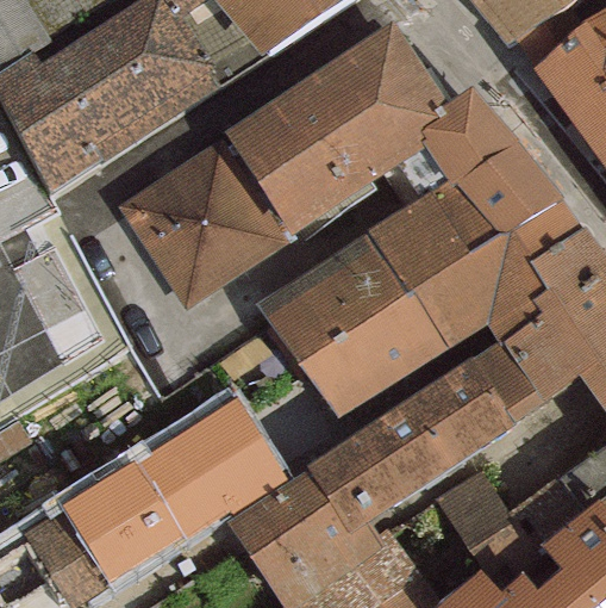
[(0,0),(0,70),(33,51),(42,63),(58,53),(25,0),(0,0)]
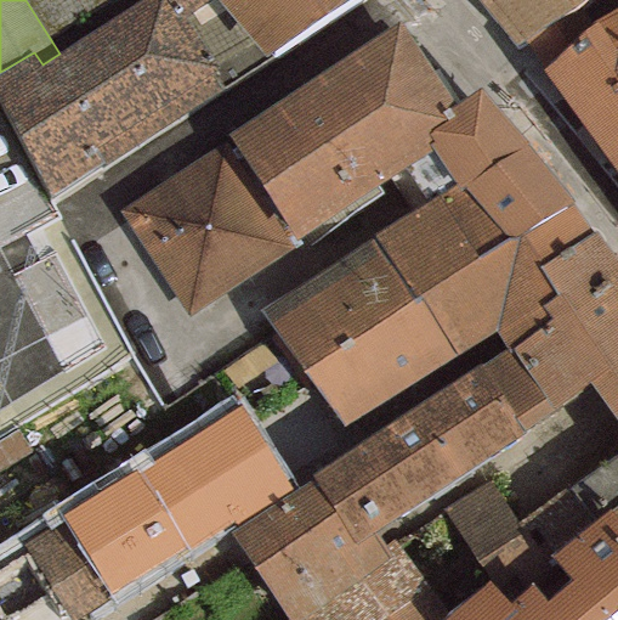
[(0,100),(51,196),(225,88),(166,0),(141,0),(119,15),(108,0),(26,0),(60,54),(43,65),(34,52),(0,72),(0,100)]
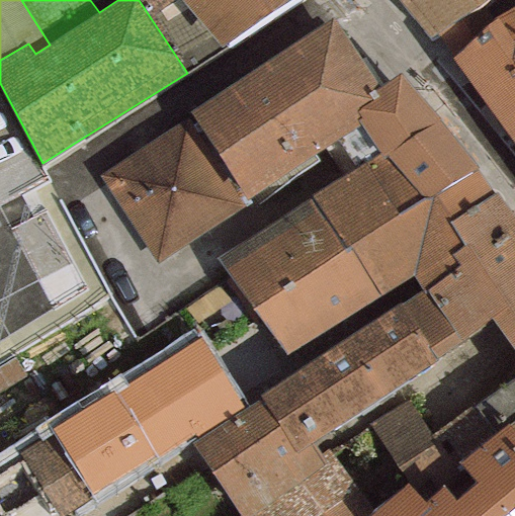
[(139,0),(187,73),(228,46),(290,0),(139,0)]
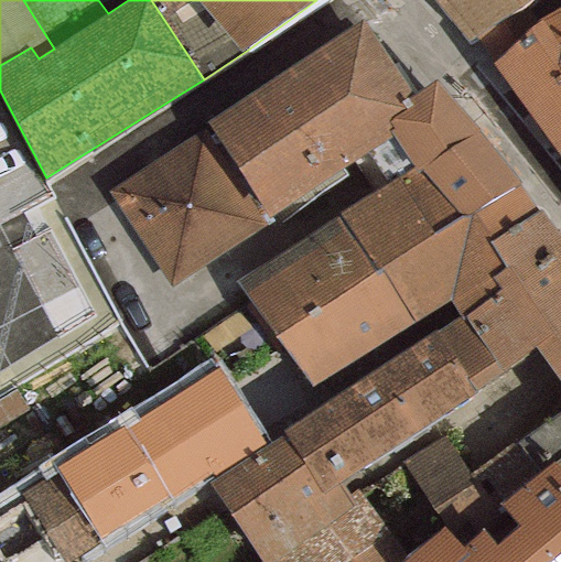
[(434,0),(474,46),(532,0),(434,0)]
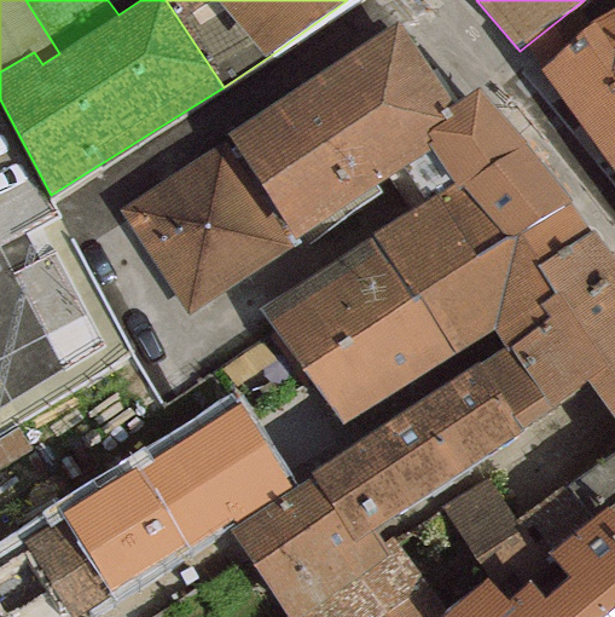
[(614,7),(593,21),(540,69),(614,171),(614,7)]
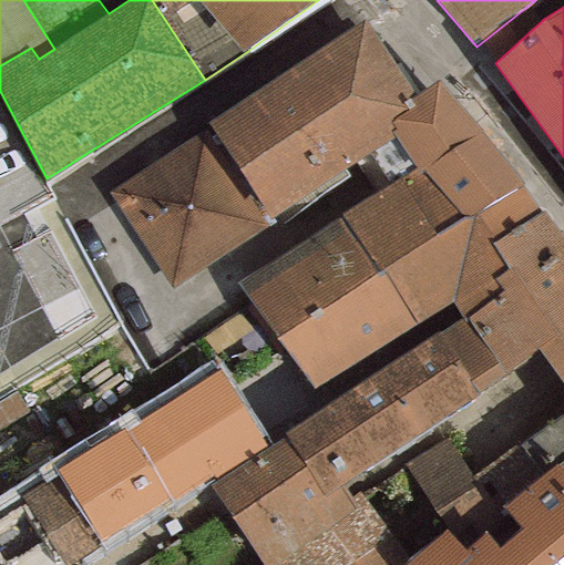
[(420,91),(368,19),(211,122),(213,126),(274,217),(396,135),(391,131),(397,127),(391,120),(409,109),(404,102),(420,91)]
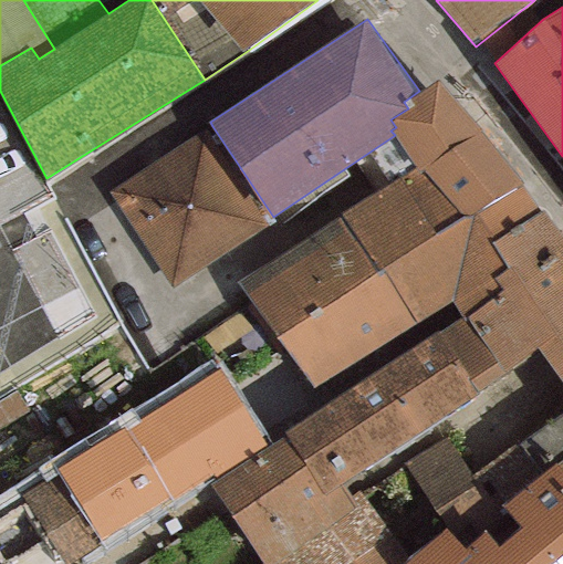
[(522,186),(440,79),(419,91),(404,102),(408,108),(391,119),(396,127),(391,131),(395,135),(419,168),(342,215),(381,269),(522,186)]
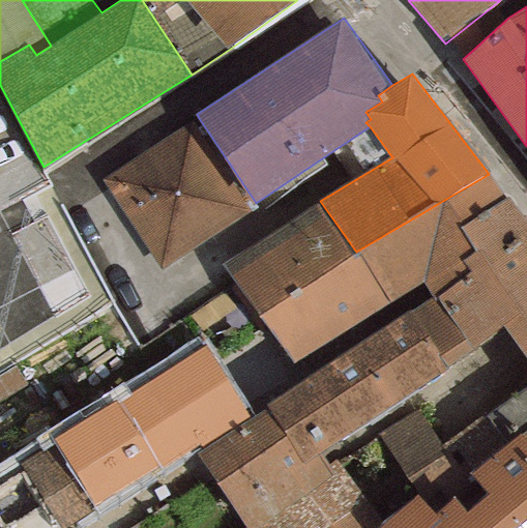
[(259,207),(256,203),(199,118),(103,177),(160,269),(259,207)]
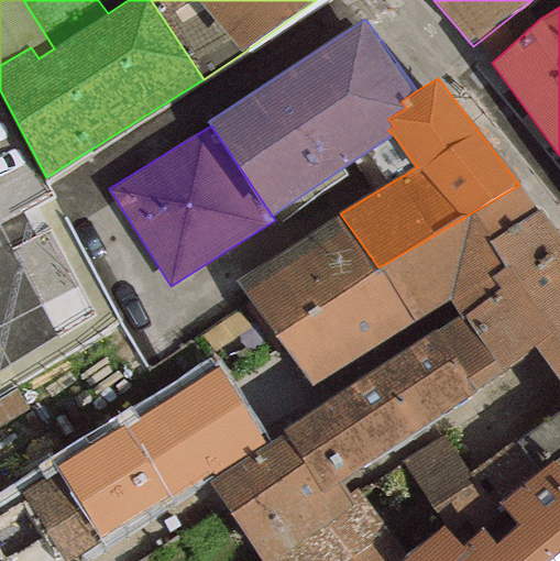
[(379,267),(415,320),(450,298),(461,314),(501,288),(494,278),(511,267),(492,240),(539,207),(519,185),(379,267)]
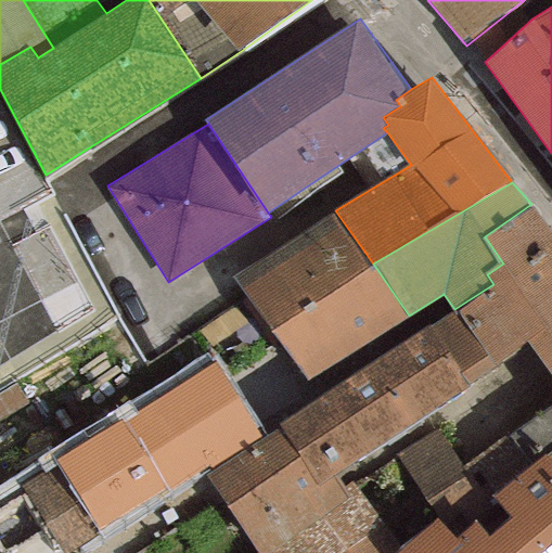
[(551,233),(531,204),(485,236),(503,264),(487,274),(493,284),(454,309),(496,365),(528,339),(551,321),(551,233)]
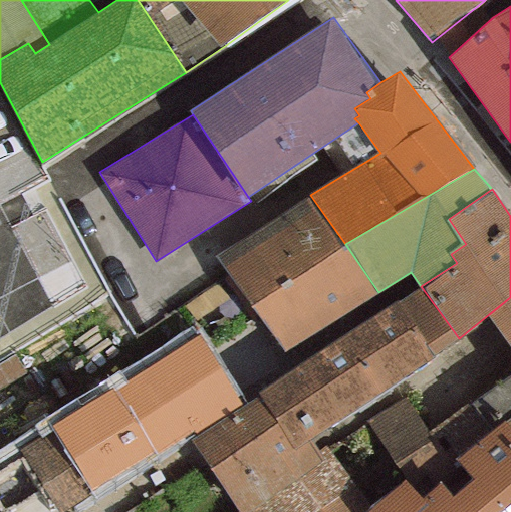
[(345,244),(310,195),(217,255),(285,352),(378,292),(345,244)]
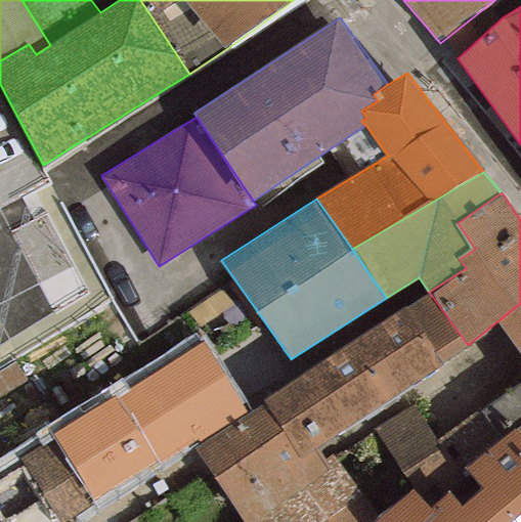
[(315,449),(468,345),(429,292),(395,312),(261,402),(301,461),(315,449)]
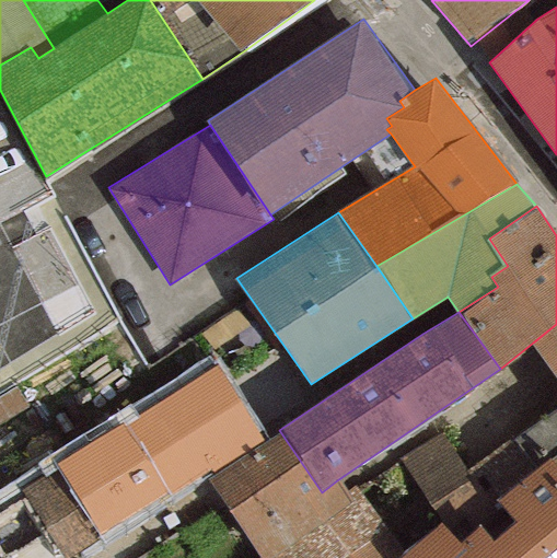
[(556,324),(533,343),(556,376),(556,324)]
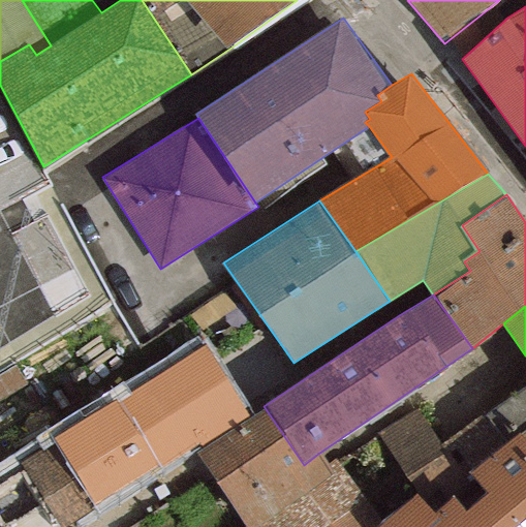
[(249,415),(198,335),(48,428),(56,440),(97,505),(100,512),(197,451),(249,415)]
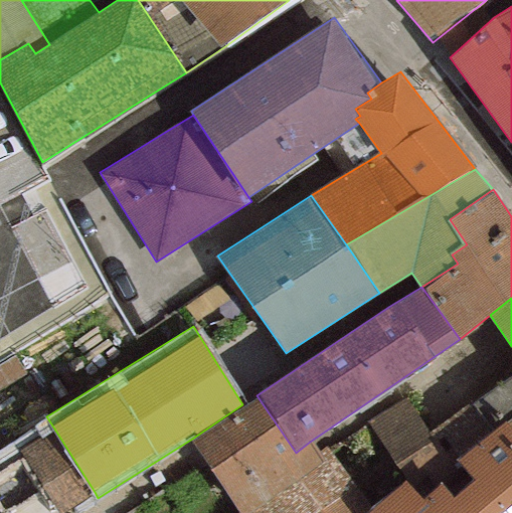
[(511,375),(432,431),(458,460),(511,416),(511,375)]
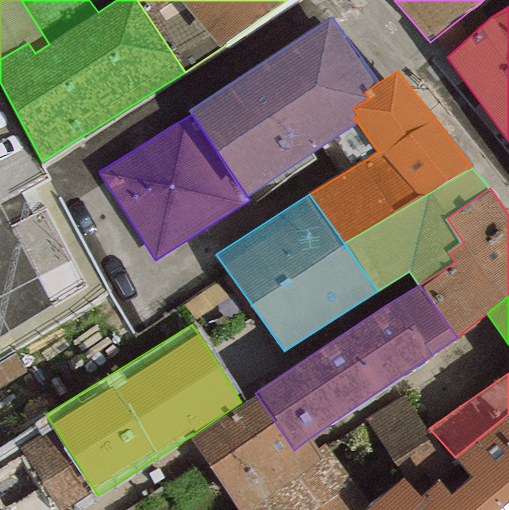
[(404,392),(365,417),(395,463),(434,438),(404,392)]
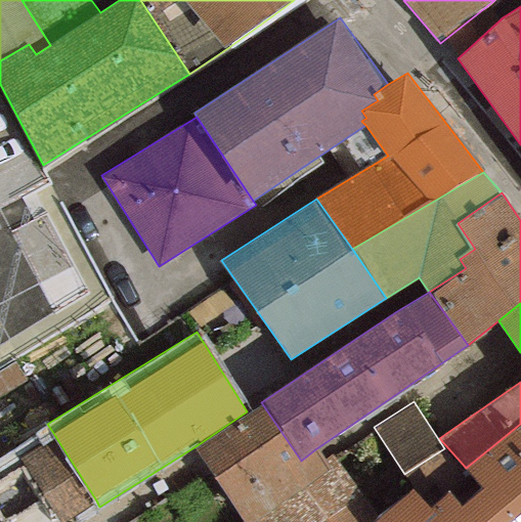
[(301,461),(261,402),(247,411),(196,446),(246,520),(247,521),(249,521),(329,469),(322,460),(315,449),(301,461)]
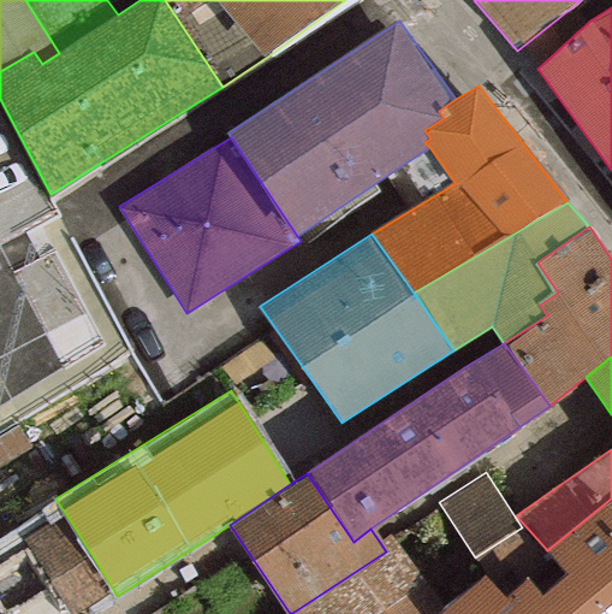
[(611,499),(547,550),(568,573),(545,594),(527,578),(506,596),(486,574),(447,609),(443,613),(611,613),(611,499)]
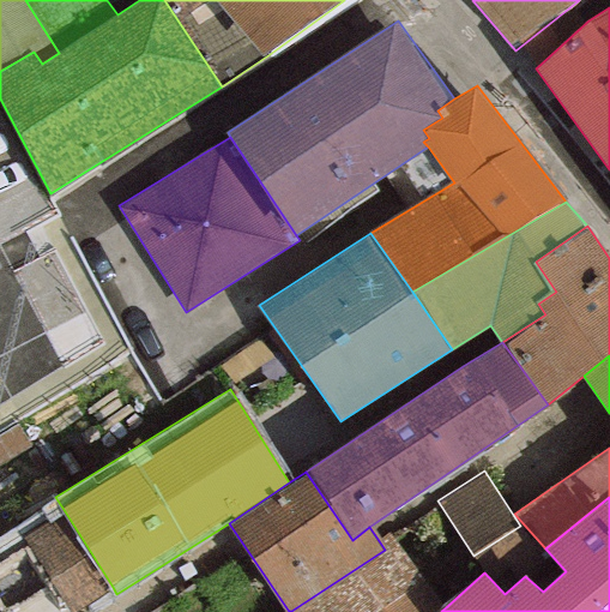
[(72,611),(73,611),(113,587),(65,511),(25,537),(72,611)]
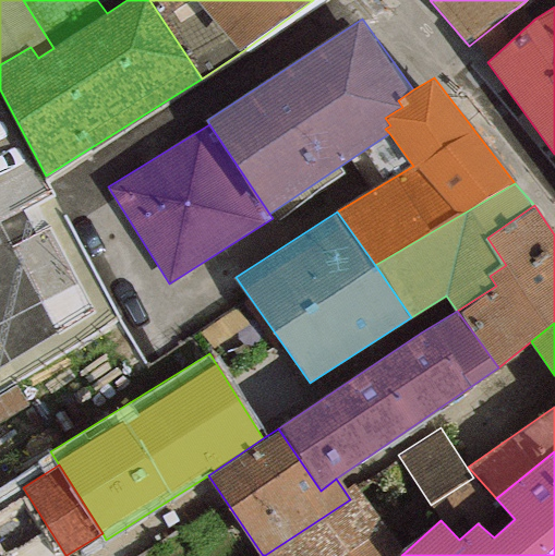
[(354,483),(344,490),(350,499),(265,555),(263,555),(262,554),(257,555),(401,555),(406,552),(354,483)]
